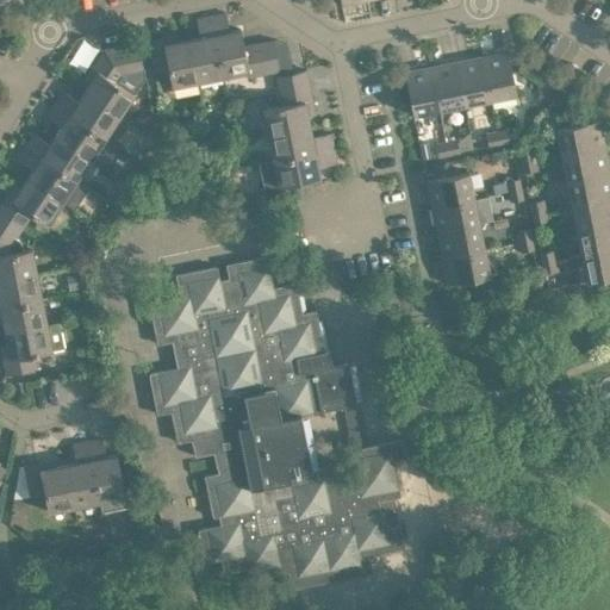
[(229,31),(226,13),(211,16),(223,76),(248,72),(249,76),(265,74),(259,43),(244,47),(241,30),(229,31)]
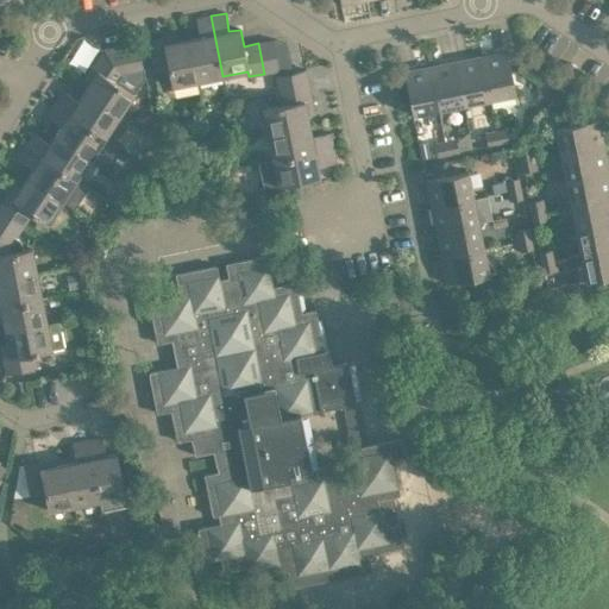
[(196,19),(200,37),(189,39),(198,81),(223,76),(211,16),(196,19)]
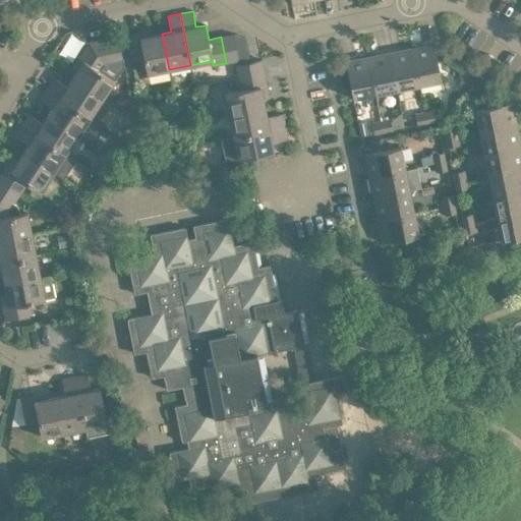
[(143,58),(148,73),(169,69),(162,34),(153,36),(152,30),(126,35),(131,61),(143,58)]
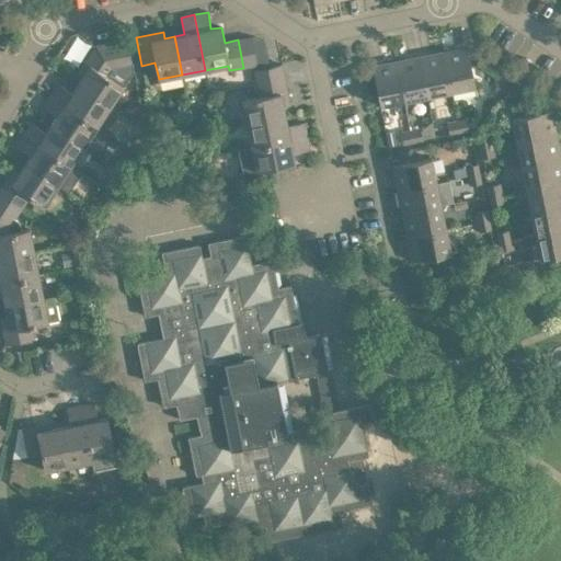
[(256,65),(251,36),(238,39),(243,68),(256,65)]
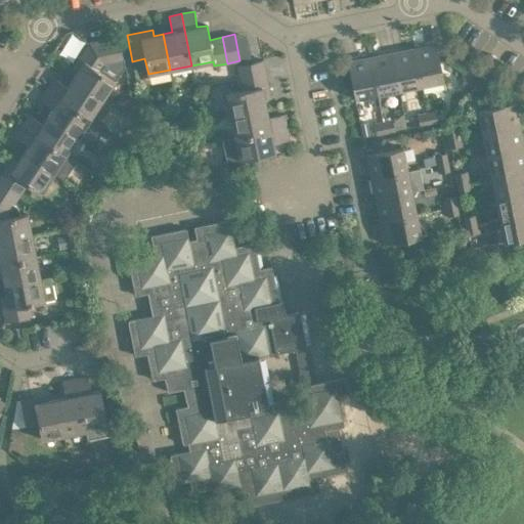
[(77,71),(72,79),(102,99),(125,66),(119,36),(89,42),(72,68),(77,71)]
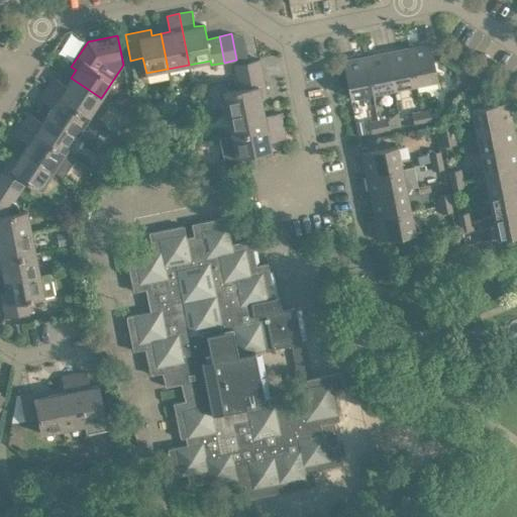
[(438,80),(430,43),(408,47),(415,84),(438,80)]
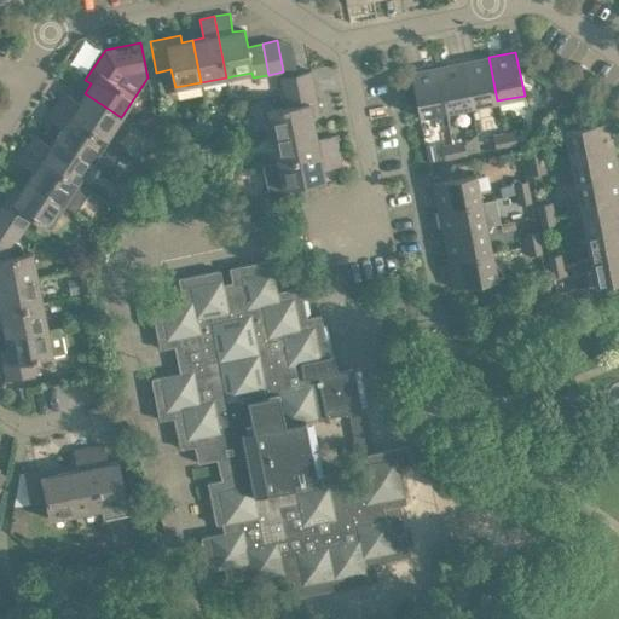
[(463,63),(472,105),(497,100),(489,57),(463,63)]
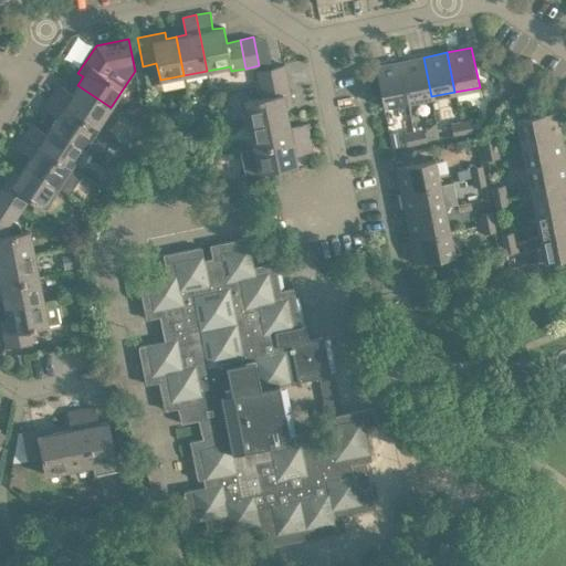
[(400,62),(408,101),(431,96),(423,58),(400,62)]
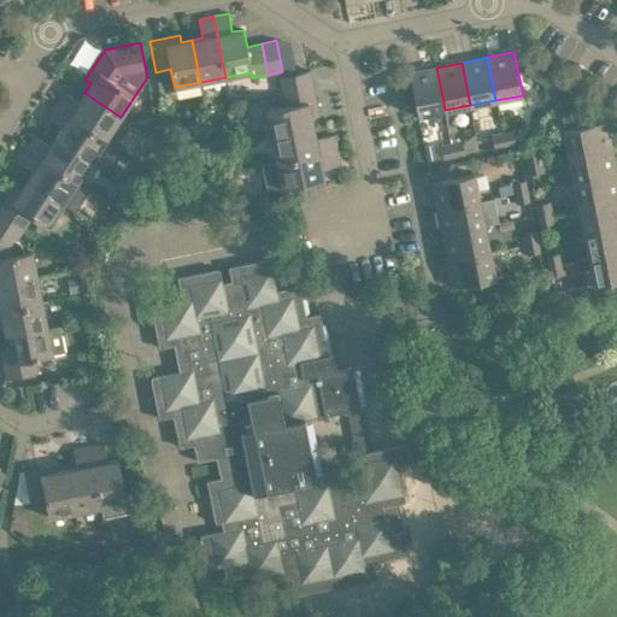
[(592,72),(579,64),(575,69),(569,78),(582,88),(588,78),(592,72)]
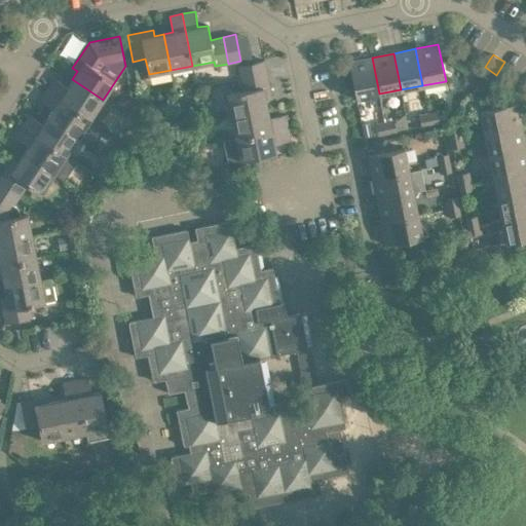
[(348,62),(355,99),(379,94),(372,58),(348,62)]
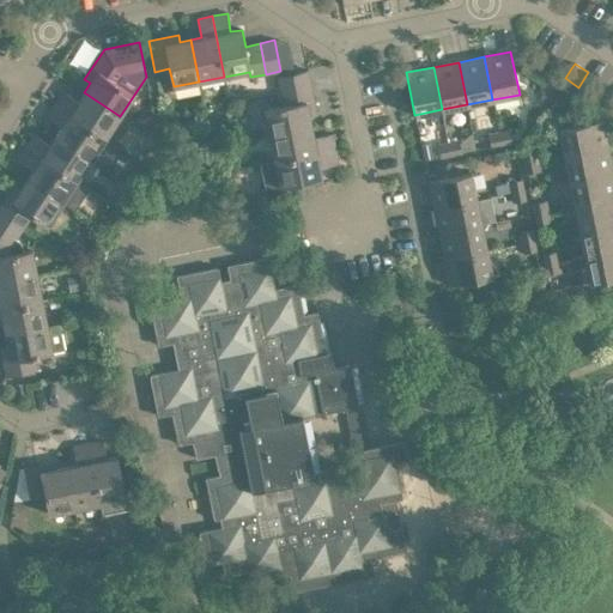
[(308,71),(277,77),(280,91),(311,85),(308,71)]
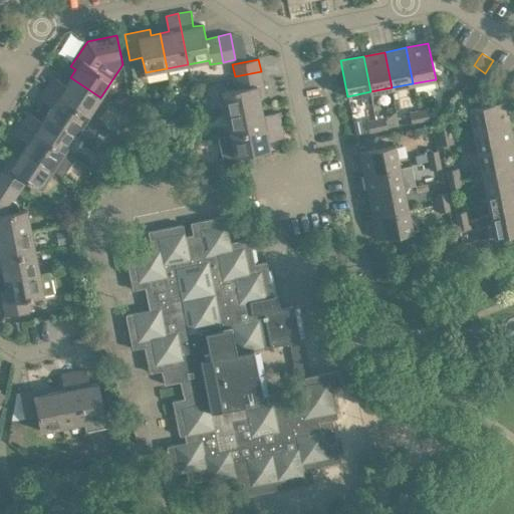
[(237,88),(222,91),(226,113),(261,106),(259,97),(265,95),(261,71),(235,76),(237,88)]
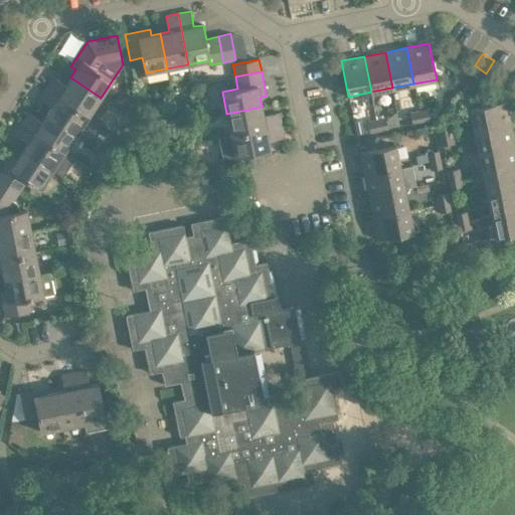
[(454,72),(451,77),(451,84),(457,89),(464,78),(454,72)]
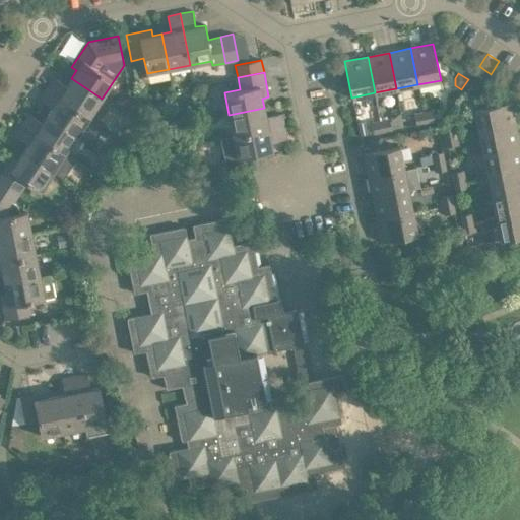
[(66,86),(53,77),(46,87),(89,117),(98,123),(111,105),(102,99),(71,78),(66,86)]
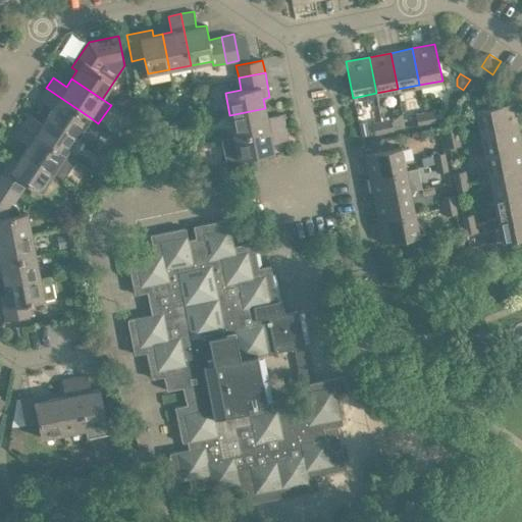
[(39,99),(52,108),(47,115),(77,136),(90,117),(46,88),(39,99)]
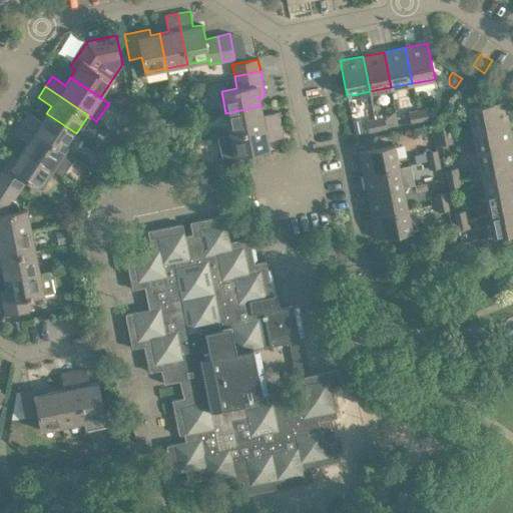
[(504,100),(468,107),(472,129),(508,122),(504,100)]
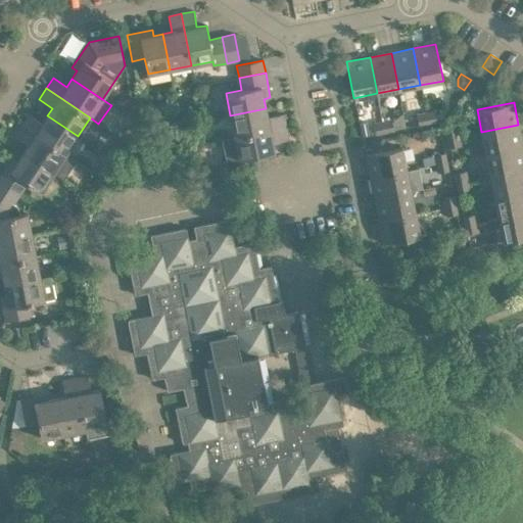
[(284,114),(268,117),(266,108),(230,115),(234,137),(286,127),(284,114)]
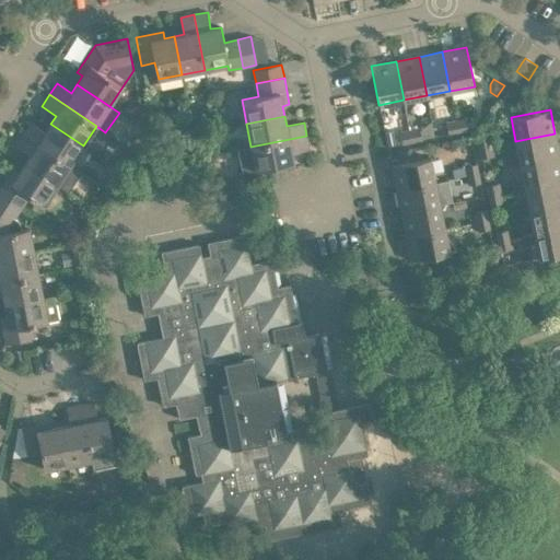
[(467,130),(465,119),(456,120),(458,131),(467,130)]
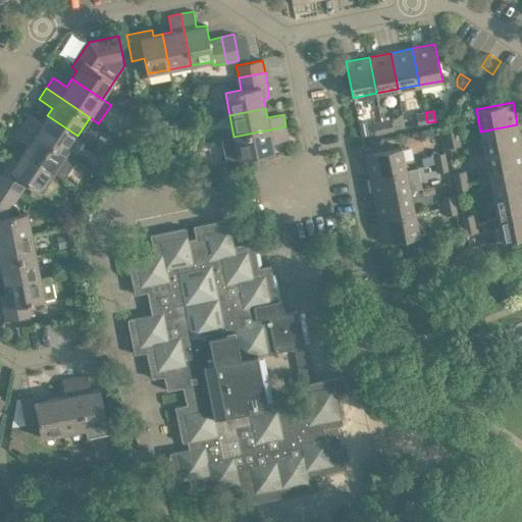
[(416,114),(418,124),(427,122),(425,112),(416,114)]
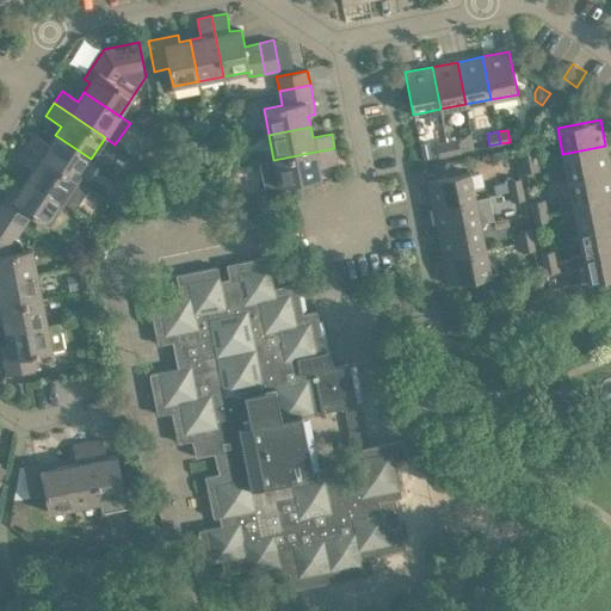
[(49,144),(34,134),(25,146),(76,180),(91,159),(55,135),(49,144)]
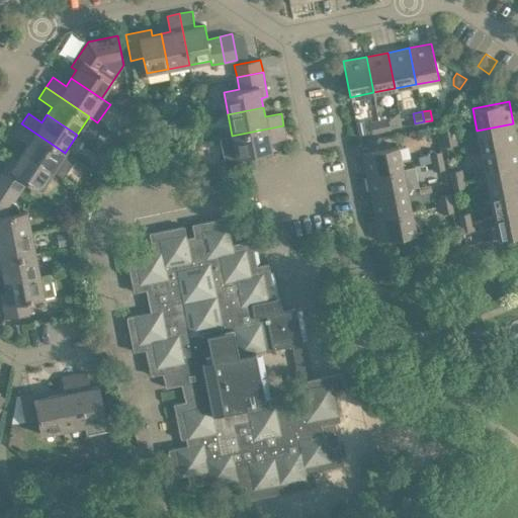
[(390,128),(387,118),(378,120),(380,131),(390,128)]
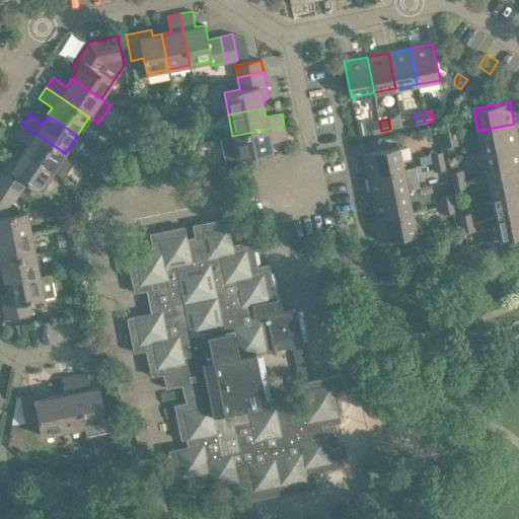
[(366,121),(357,123),(359,134),(368,133),(366,121)]
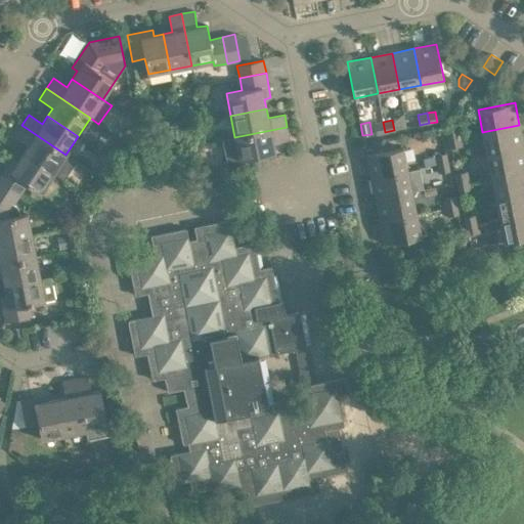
[(374,124),(376,134),(385,132),(383,122),(374,124)]
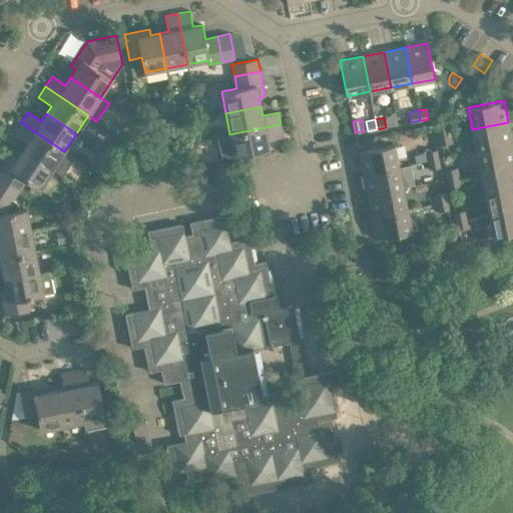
[(14,133),(27,142),(22,149),(52,169),(62,176),(74,158),(64,151),(21,122),(14,133)]
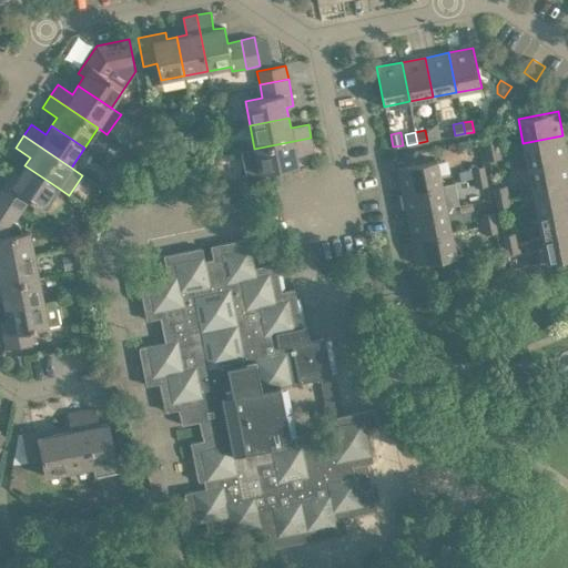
[(528,168),(567,159),(563,135),(523,143),(528,168)]
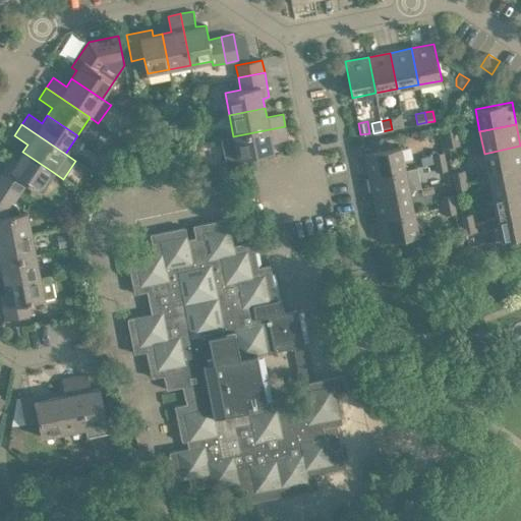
[(272,141),(288,138),(285,126),(233,136),(224,138),(228,161),(274,152),(272,141)]
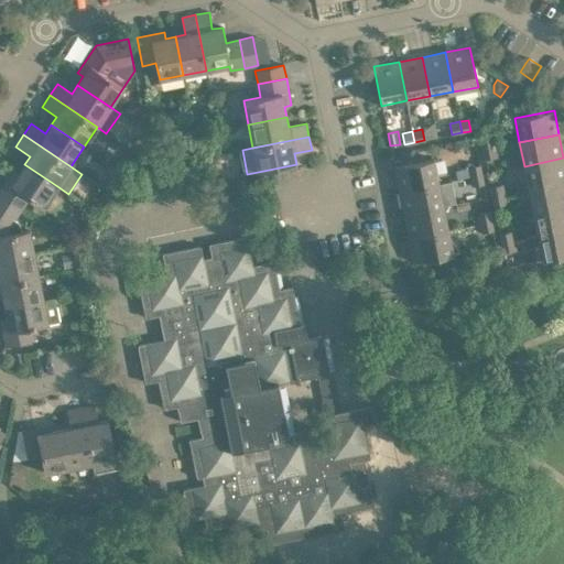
[(492,138),(481,140),(484,150),(495,148),(492,138)]
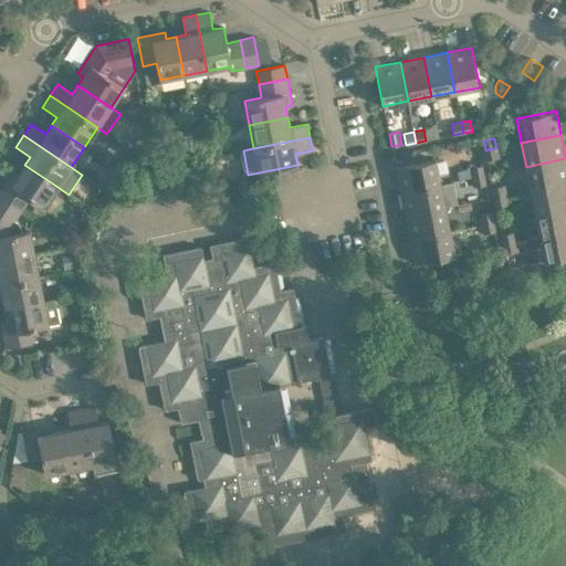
[(488,160),(499,158),(496,148),(485,150),(488,160)]
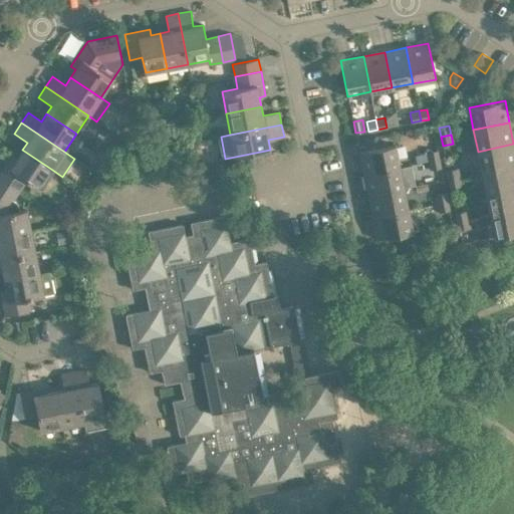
[(513,146),(513,144),(478,152),(482,173),(513,166),(513,146)]
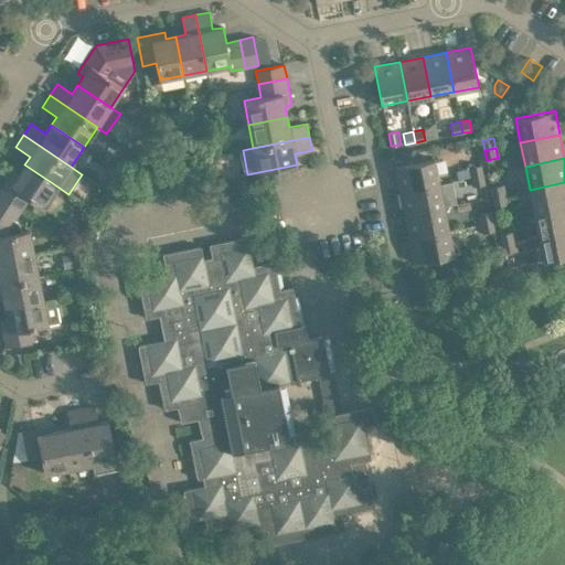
[(434,159),(394,167),(400,191),(439,183),(434,159)]
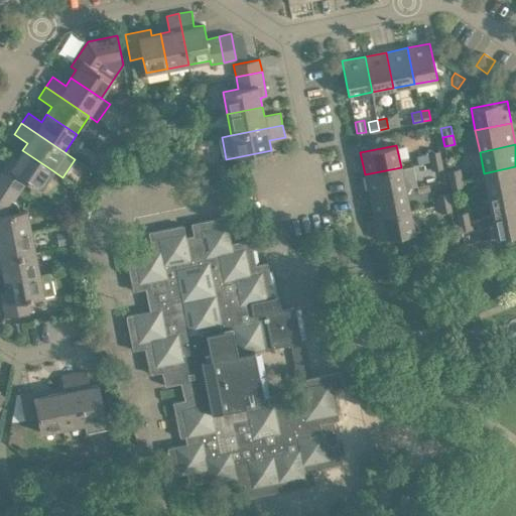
[(27,180),(40,189),(52,170),(22,150),(17,158),(12,155),(0,173),(0,176),(20,190),(27,180)]
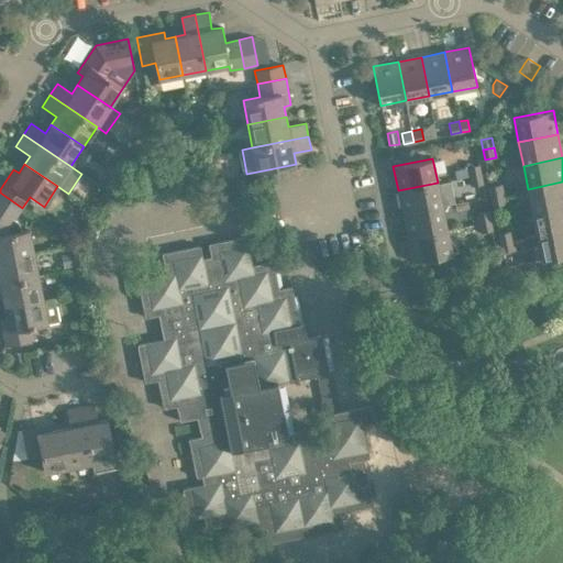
[(478,165),(467,166),(470,176),(481,174),(478,165)]
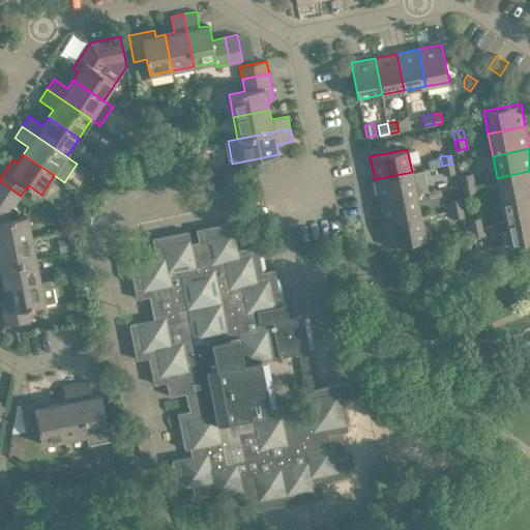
[(444,175),(454,173),(452,164),(442,166),(444,175)]
